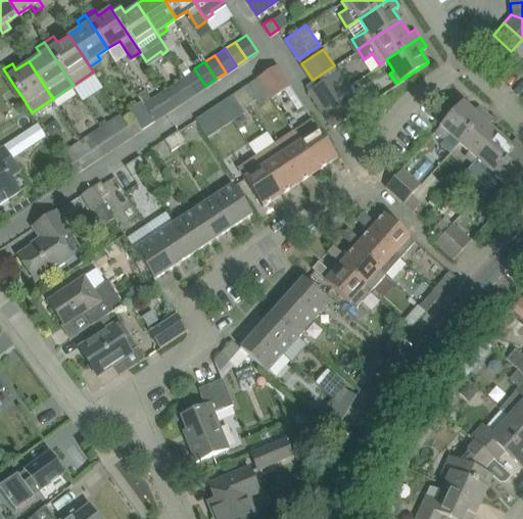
[(271,97),(290,84),(277,63),(257,76),(271,97)]
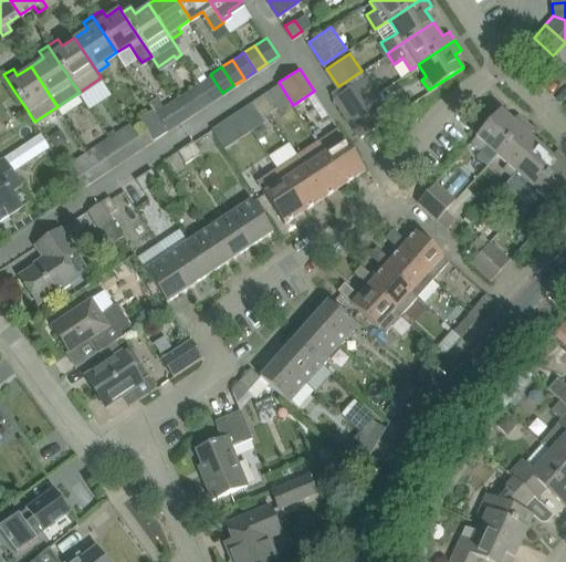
[(342,92),(334,96),(345,113),(359,136),(371,128),(356,105),(368,97),(375,93),(364,76),(349,85),(342,92)]
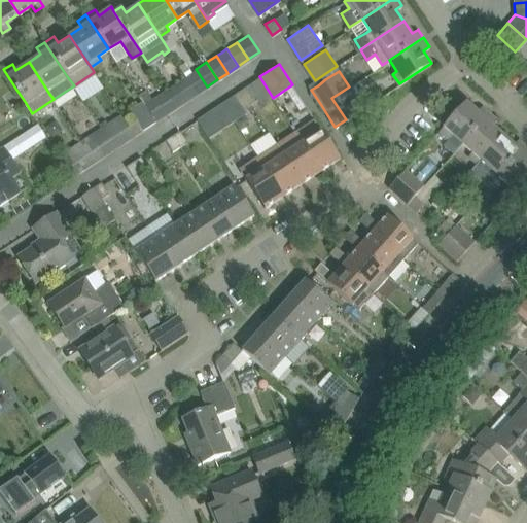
[(165,90),(176,107),(186,100),(175,82),(165,90)]
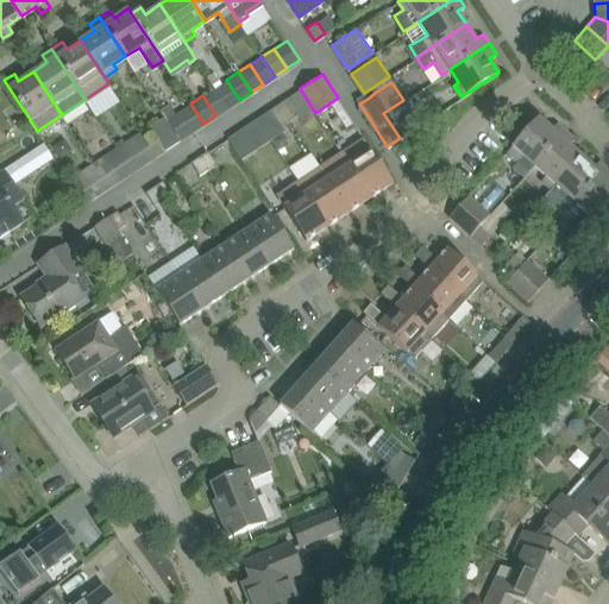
[(287,96),(278,102),(289,119),(299,113),(287,96)]
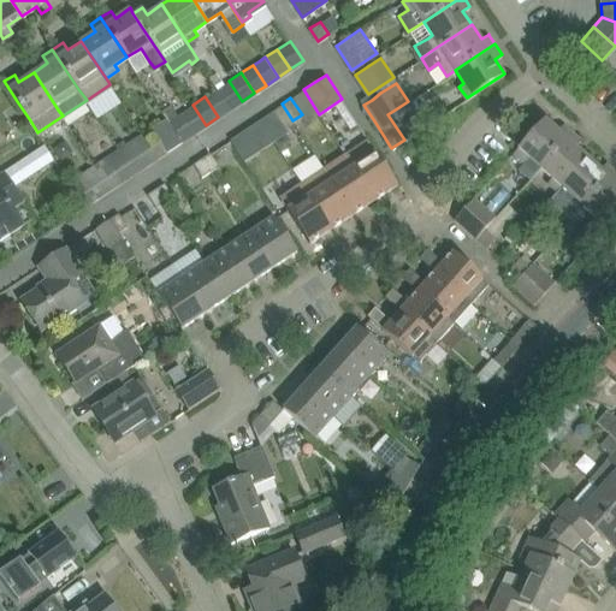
[(292,120),(282,104),(273,110),(284,126),(292,120)]
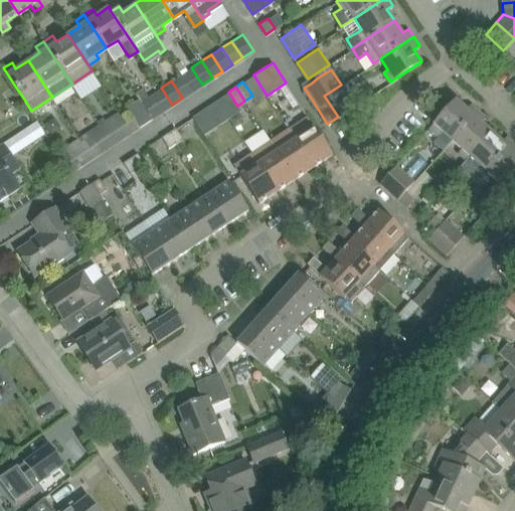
[(172,105),(161,88),(152,94),(163,111),(172,105)]
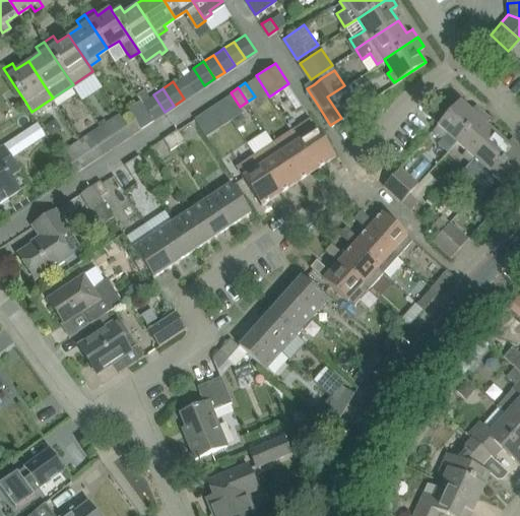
[(327,97),(341,118),(351,111),(338,89),(327,97)]
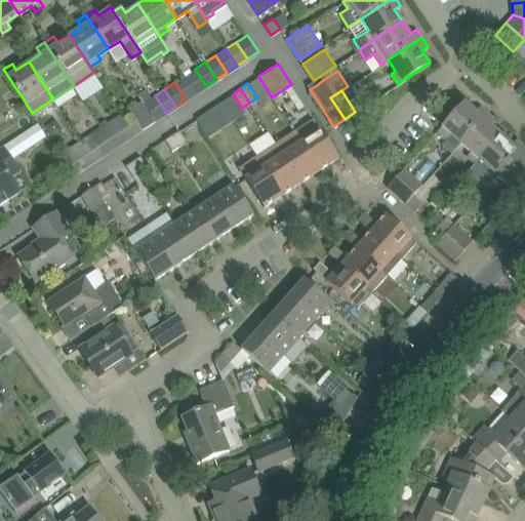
[(166,113),(155,95),(144,103),(155,120),(166,113)]
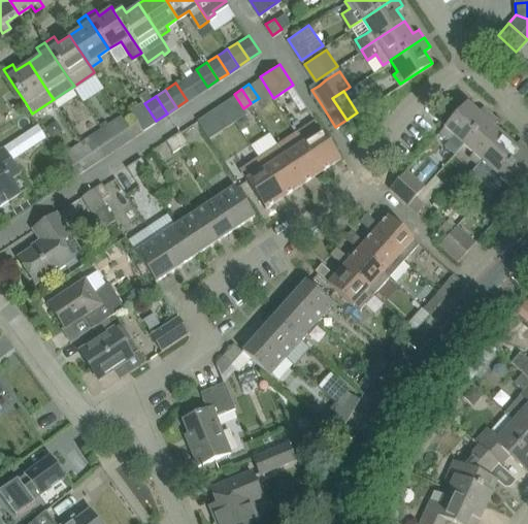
[(453,132),(463,142),(490,111),(483,105),(477,110),(466,100),(440,129),(449,137),(453,132)]
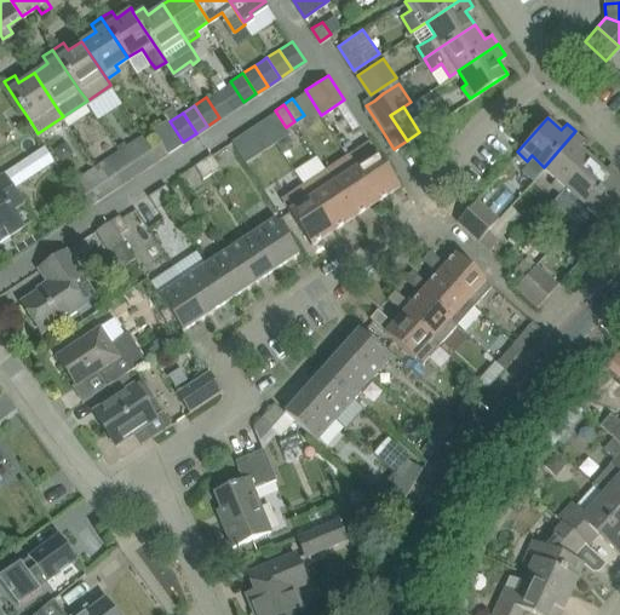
[(240,151),(258,141),(248,127),(231,139),(240,151)]
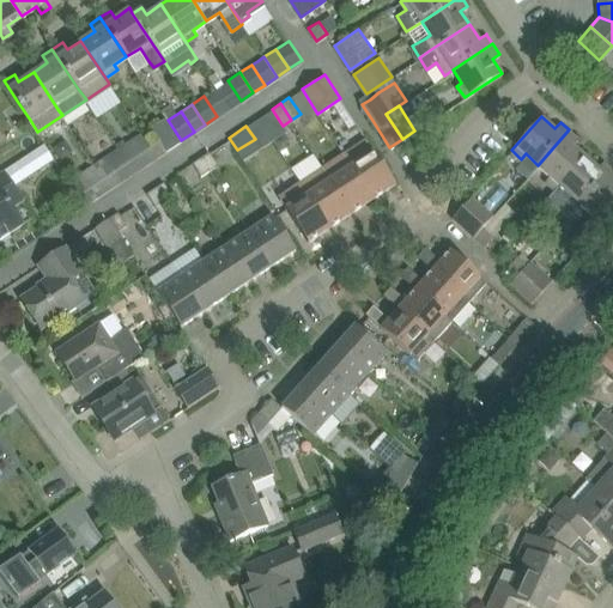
[(577,138),(569,129),(538,165),(548,176),(545,180),(556,189),(584,156),(572,144),(577,138)]
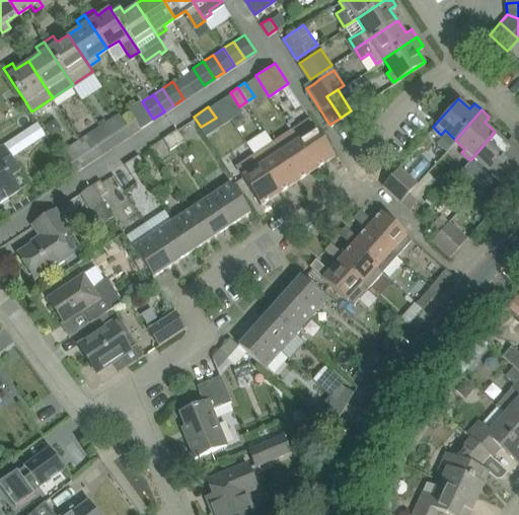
[(109,119),(123,139),(133,132),(128,124),(120,112),(109,119)]
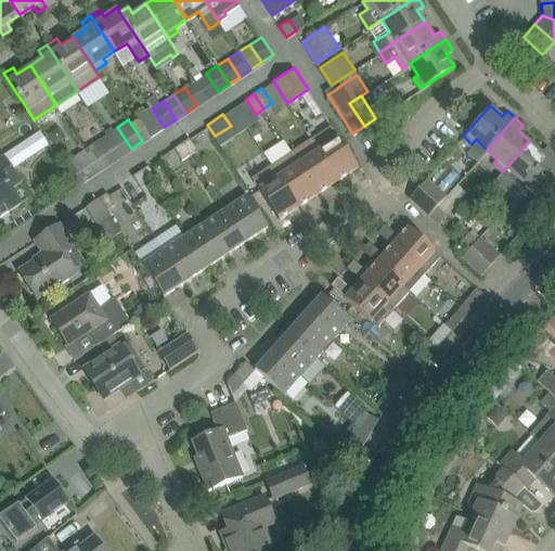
[(331,124),(310,138),(337,178),(358,165),(331,124)]
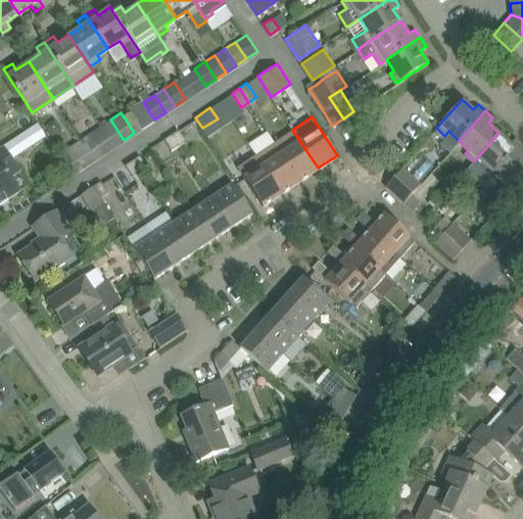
[(37,120),(3,142),(12,156),(46,134),(37,120)]
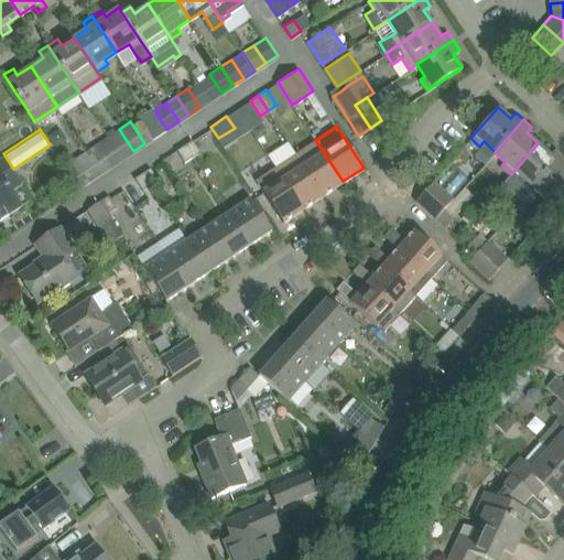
[(147,130),(139,135),(144,143),(152,138),(147,130)]
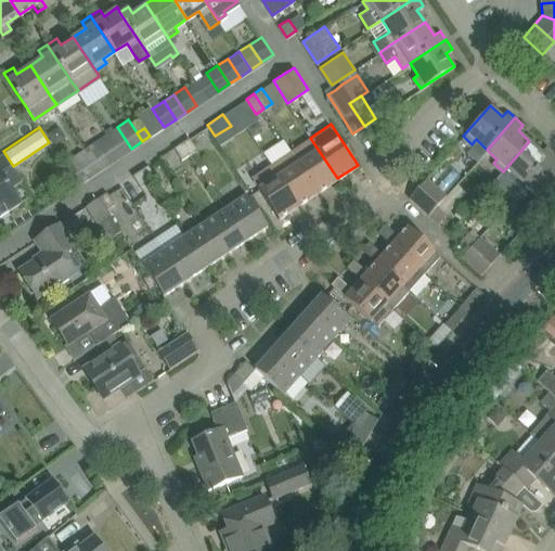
[(182,141),(190,153),(197,148),(190,136),(182,141)]
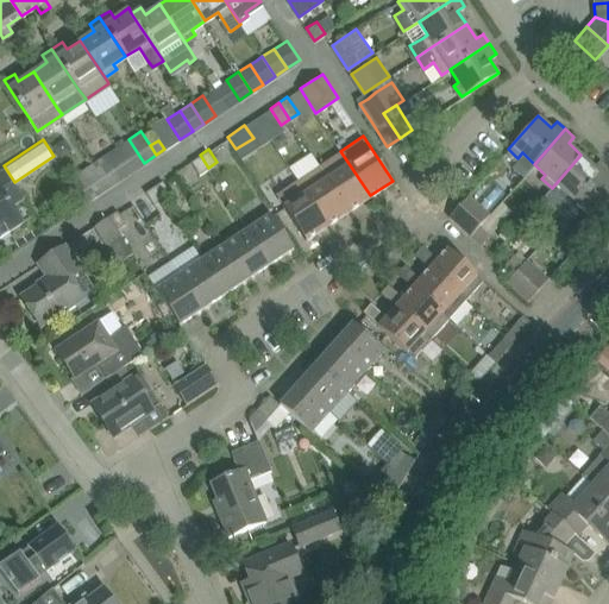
[(340,151),(320,165),(350,209),(370,195),(340,151)]
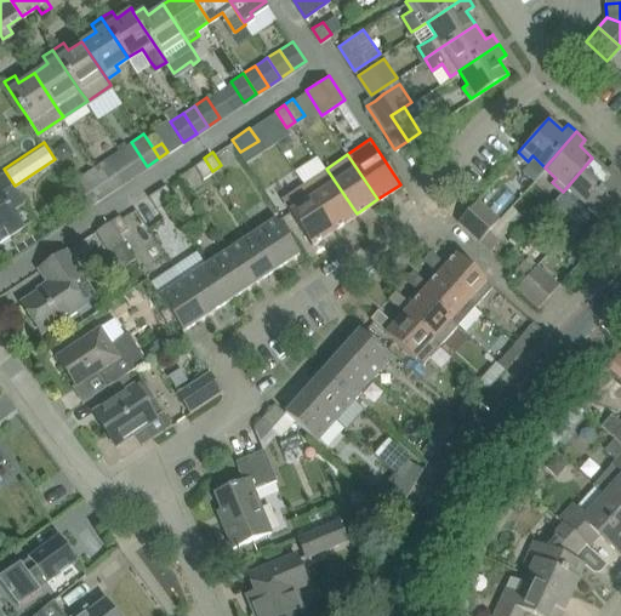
[(107,158),(95,165),(110,190),(123,182),(107,158)]
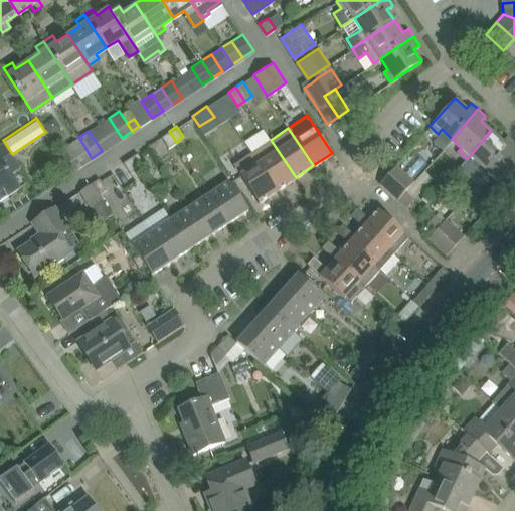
[(176,142),(169,131),(161,136),(168,147),(176,142)]
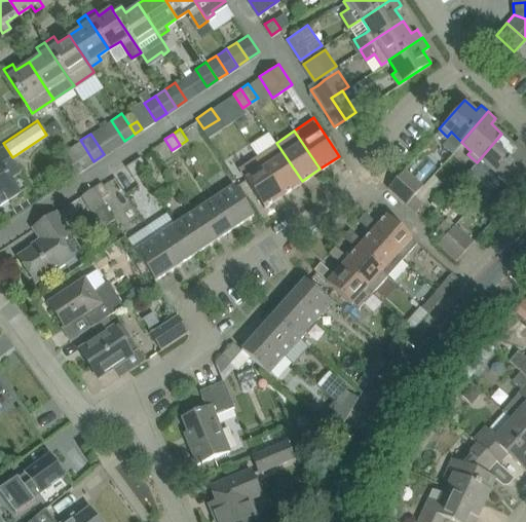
[(501,134),(477,162),(483,170),(488,164),(498,174),(525,144),(517,138),(513,143),(501,134)]
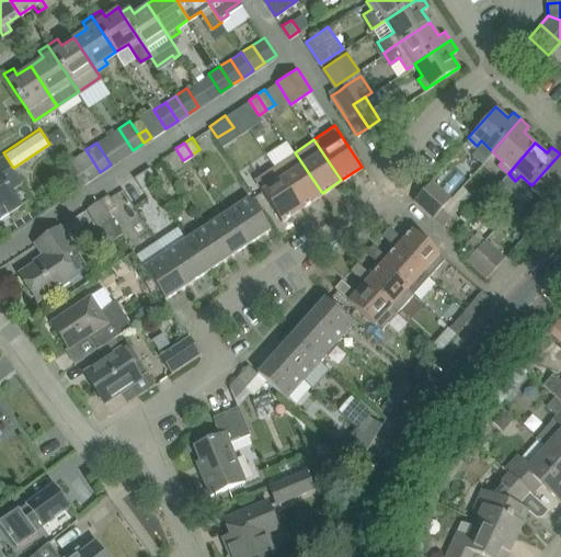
[(91,178),(100,172),(86,149),(76,156),(91,178)]
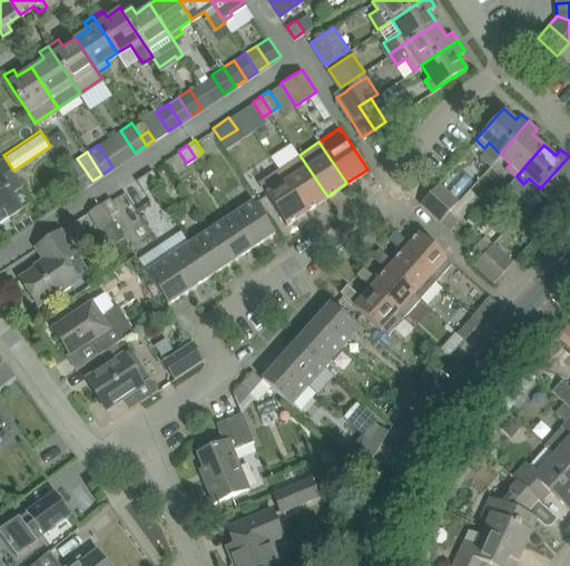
[(300,155),(279,167),(307,210),(327,196),(300,155)]
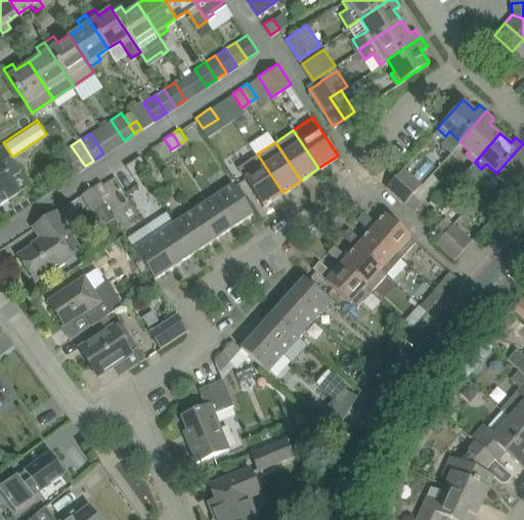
[(523,144),(523,143),(496,173),(506,182),(501,186),(511,195),(523,180),(523,144)]
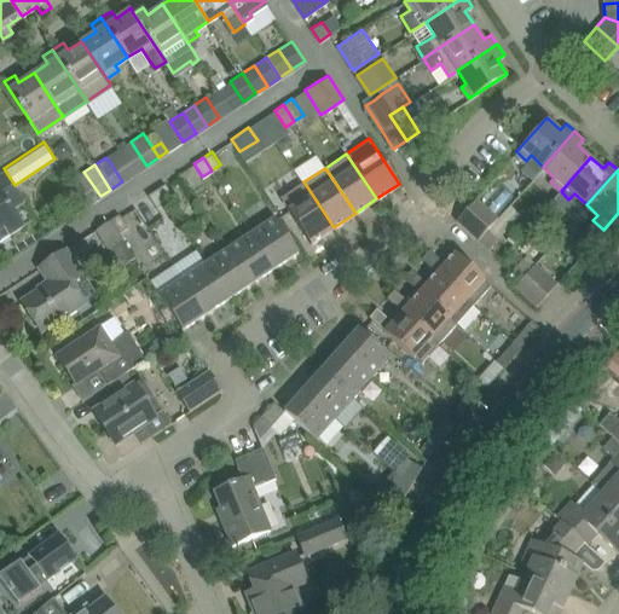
[(0,243),(0,242),(0,239),(23,225),(11,208),(23,201),(15,189),(13,185),(4,171),(0,173),(0,243)]
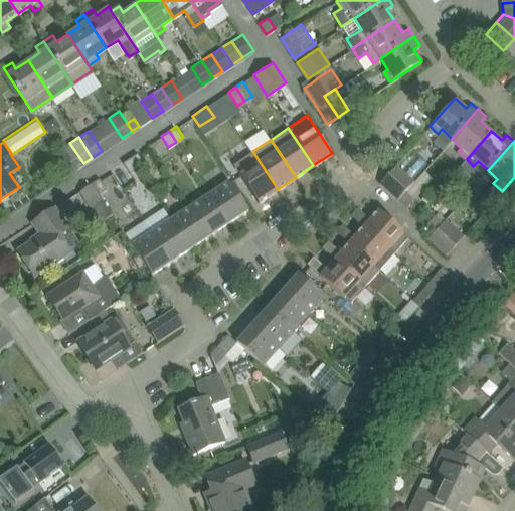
[(83,163),(69,143),(57,151),(70,172),(83,163)]
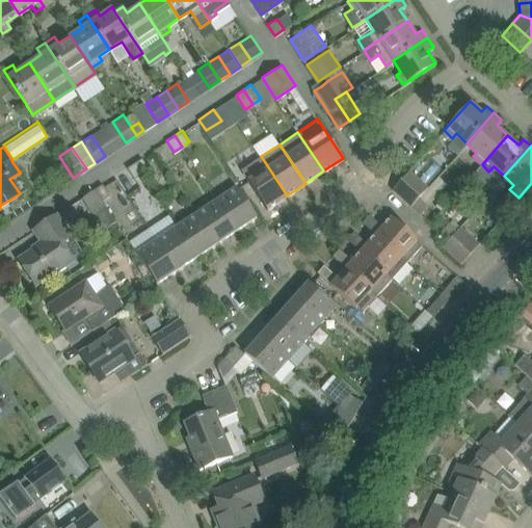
[(267,208),(287,195),(261,156),(241,169),(267,208)]
